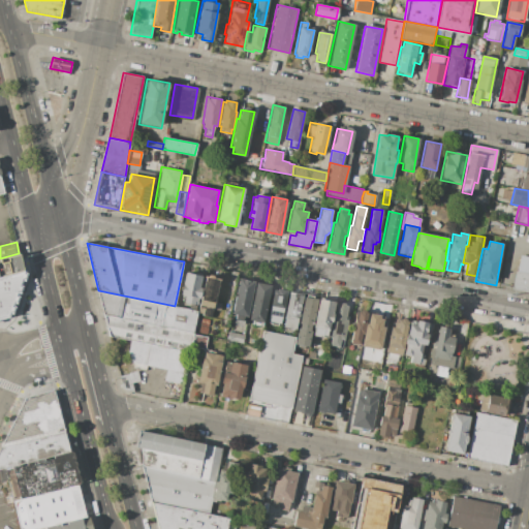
[(0,258),(19,253),(23,271),(0,276),(0,258)]
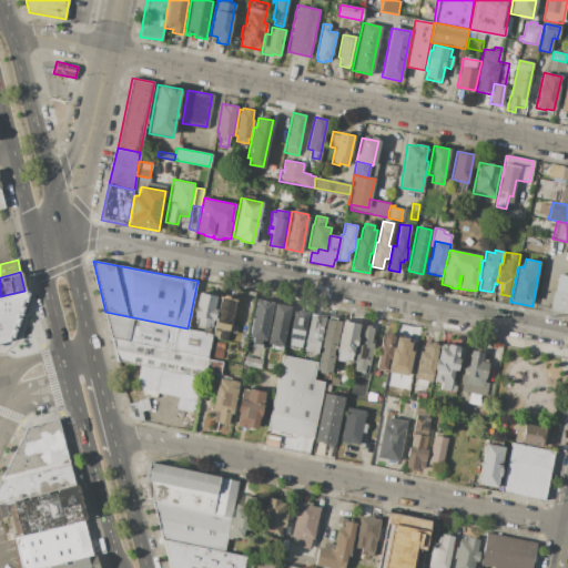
[(0,296),(24,291),(29,294),(10,338),(0,341),(0,296)]
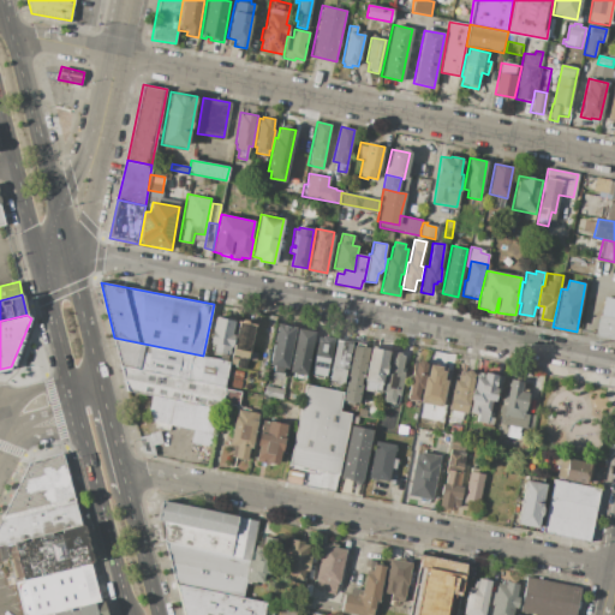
[(215,316),(234,321),(232,334),(234,335),(232,347),(231,347),(230,354),(213,352),(214,347),(210,347),(212,342),(209,342),(215,316)]
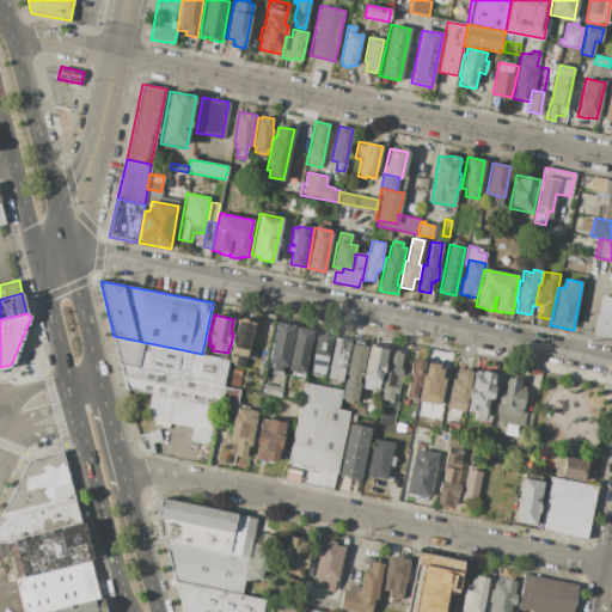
[(597,314),(611,317),(611,337),(593,335),(597,314)]
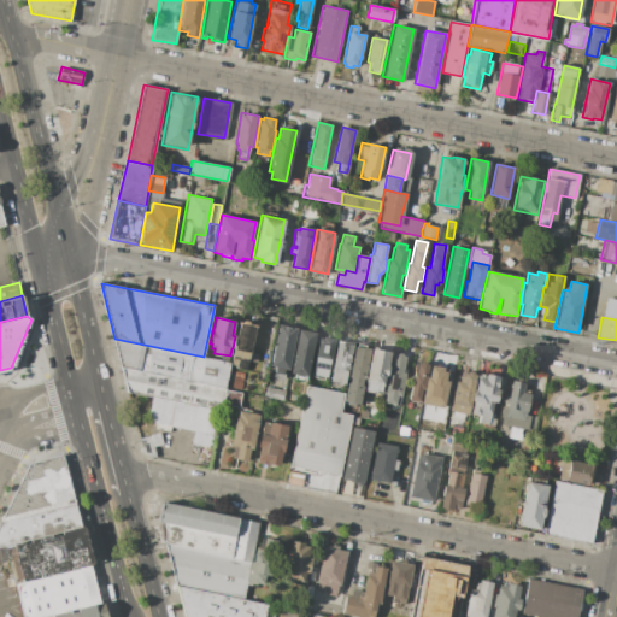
[(239,323),(256,327),(250,352),(234,348),(239,323)]
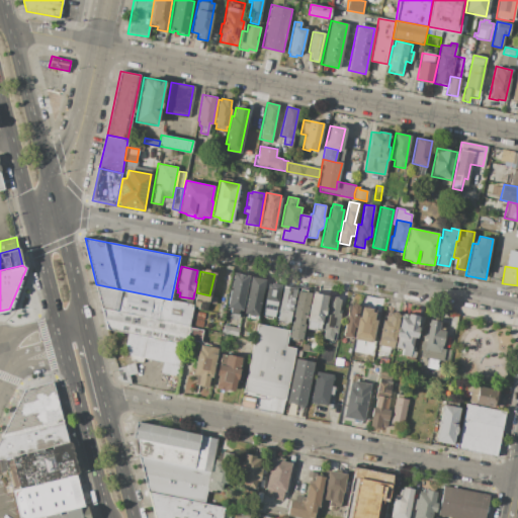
[(234,272),(249,275),(243,311),(239,310),(238,314),(239,314),(238,319),(229,317),(231,309),(227,308),(234,272)]
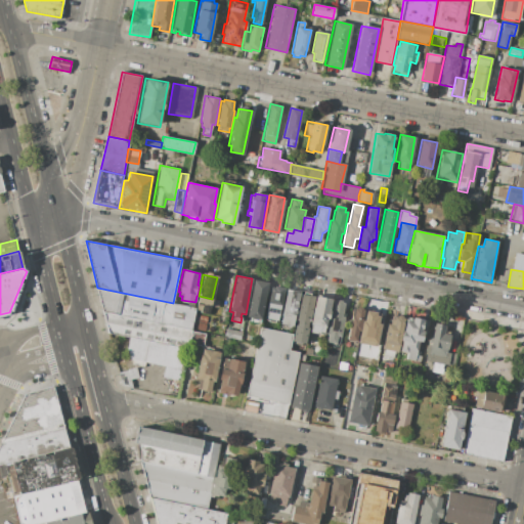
[(254,278),(269,282),(261,319),(246,316),(254,278)]
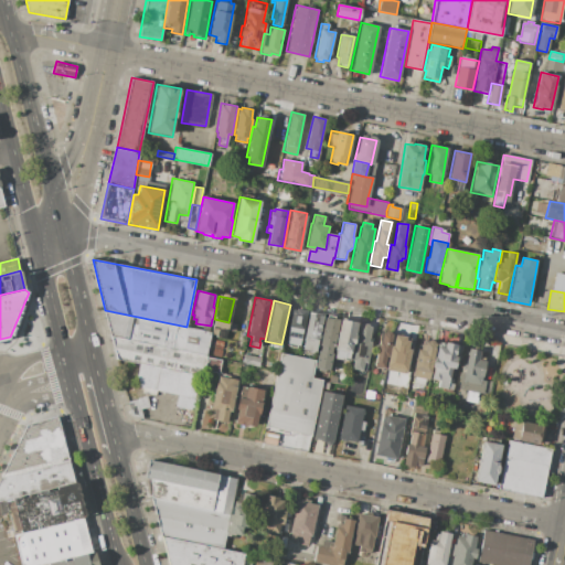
[(291,309),(297,310),(297,308),(307,310),(300,345),(286,342),(291,309)]
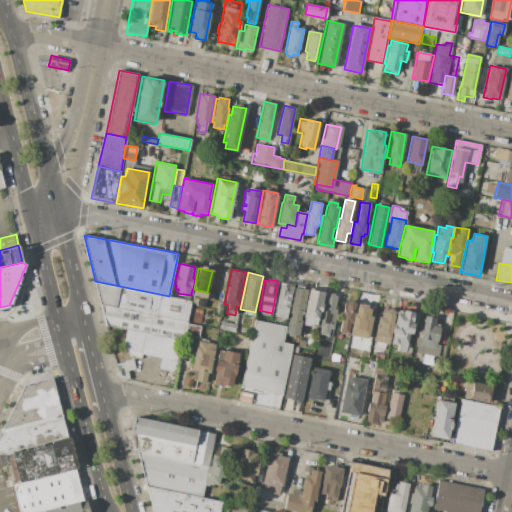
[(95,281),(100,303),(188,321),(191,300),(169,296),(95,281)]
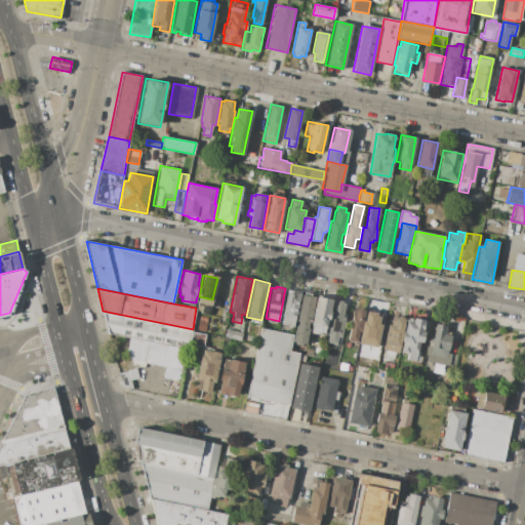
[(287,289),(301,292),(294,327),(280,325),(287,289)]
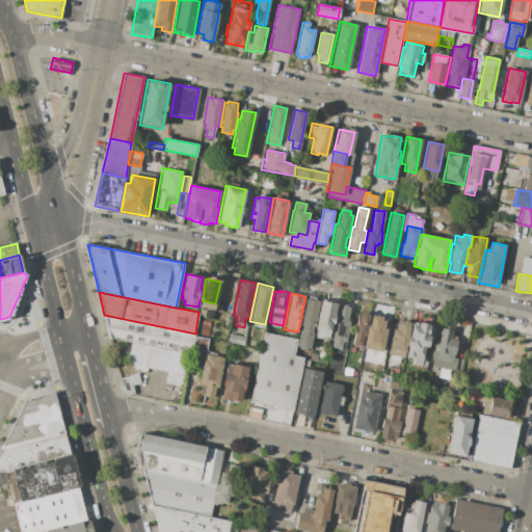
[(310,349),(318,300),(304,297),(296,347),(310,349)]
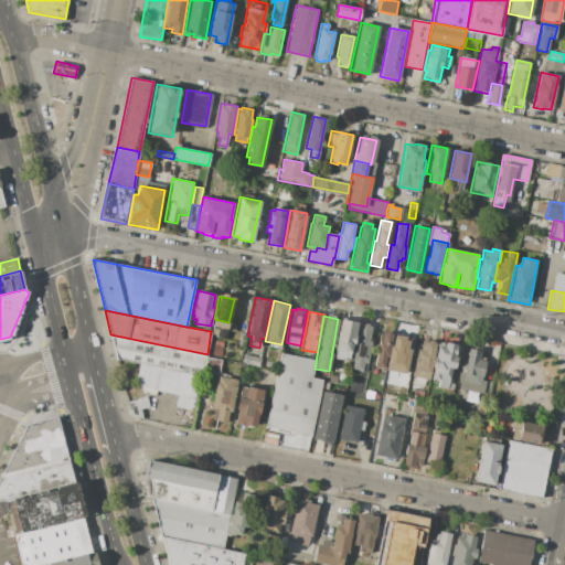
[(214,319),(228,322),(236,324),(235,331),(227,330),(225,341),(216,339),(217,337),(211,336),(214,319)]
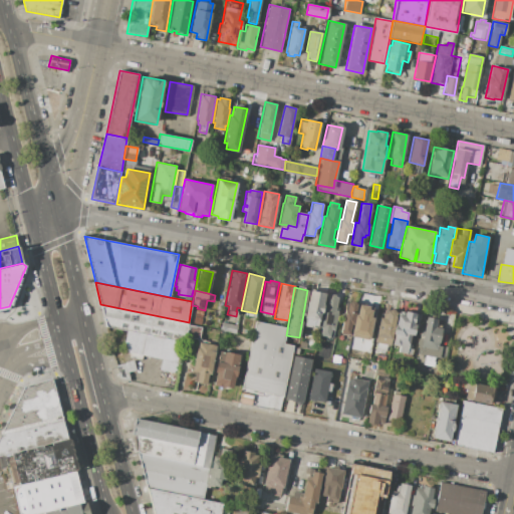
[(310,290),(325,293),(319,322),(315,321),(314,327),(303,325),(310,290)]
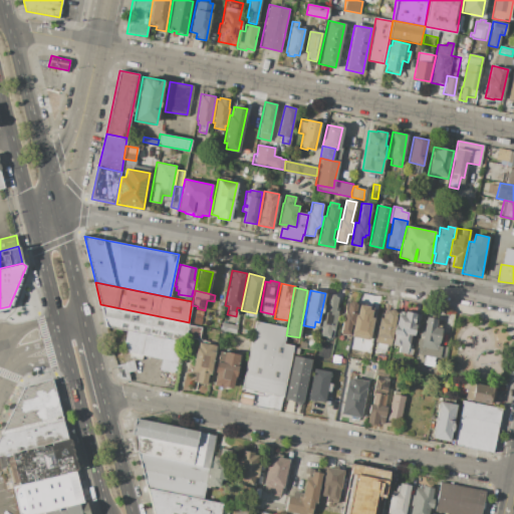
[(337,295),(335,310),(338,310),(334,330),(331,330),(329,337),(318,335),(326,294),(331,295),(331,294),(337,295)]
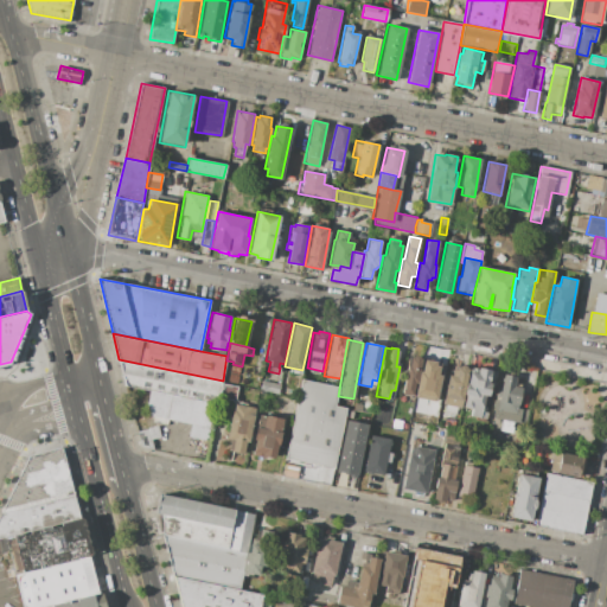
[(410,356),(422,358),(420,371),(417,384),(415,384),(413,396),(402,394),(406,376),(403,376),(404,371),(407,371),(410,356)]
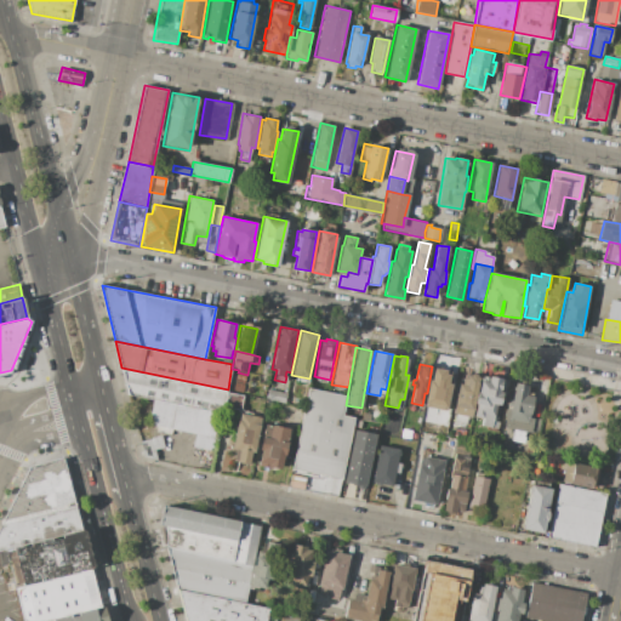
[(121,368),(129,397),(153,402),(222,414),(228,389),(121,368)]
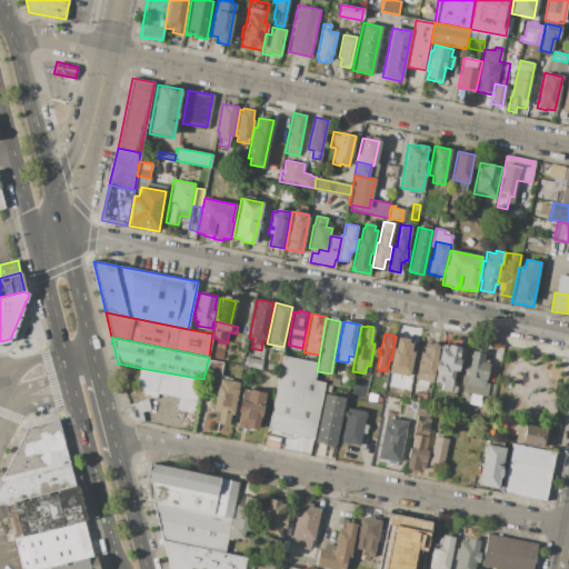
[(398,337),(409,339),(409,342),(412,342),(410,351),(413,352),(409,376),(401,375),(401,379),(391,377),(391,373),(389,373),(391,360),(393,348),(396,348),(398,337)]
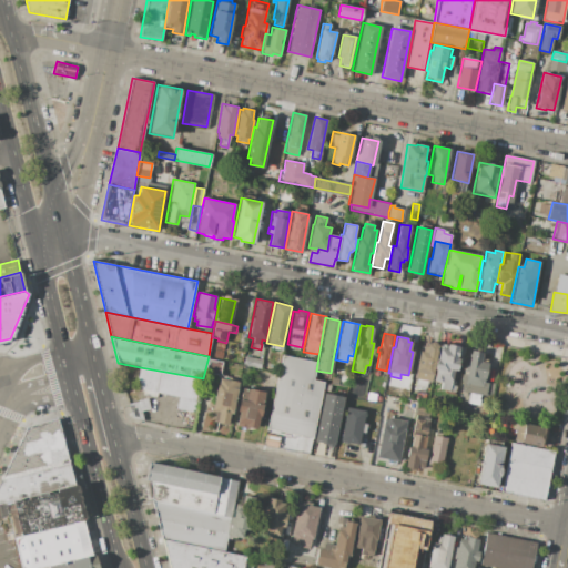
[(216,342),(225,344),(223,351),(215,348),(216,342)]
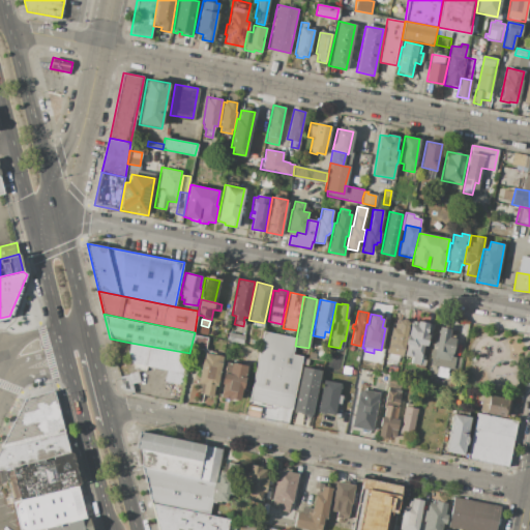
[(391,327),(394,327),(395,322),(399,322),(400,320),(402,320),(402,319),(408,319),(408,321),(409,321),(404,356),(401,355),(400,361),(388,360),(389,353),(387,353),(391,327)]
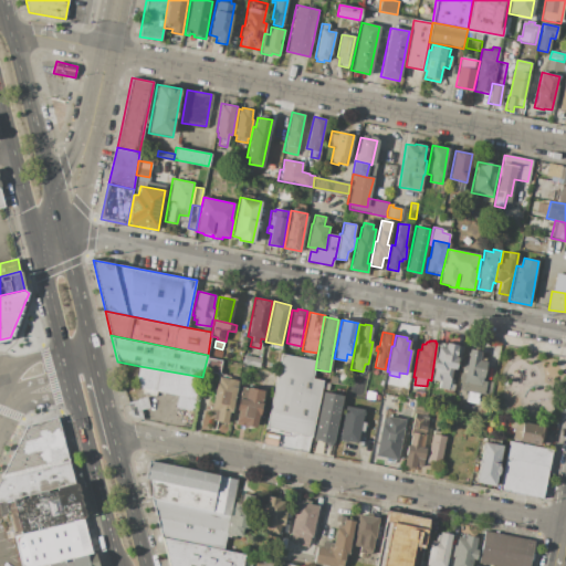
[(458,345),(456,354),(458,354),(454,369),(453,369),(451,377),(457,378),(454,391),(431,387),(435,368),(433,368),(436,357),(437,357),(439,343),(446,344),(447,343),(458,345)]
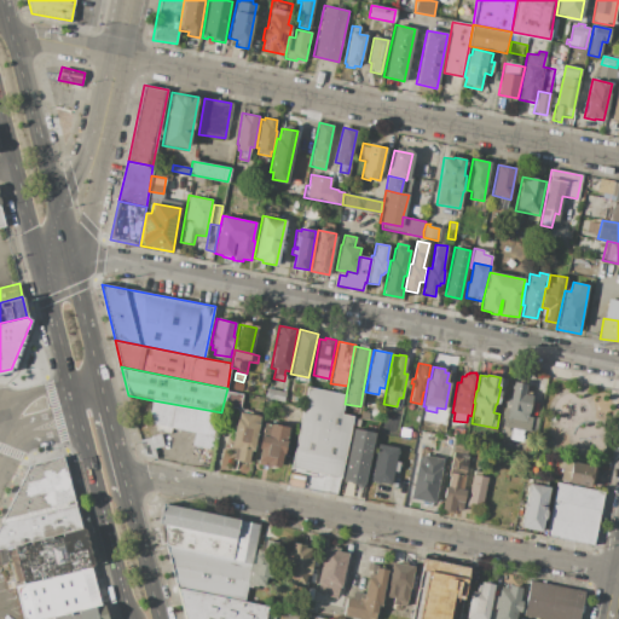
[(233,381),(243,383),(242,392),(232,389),(233,381)]
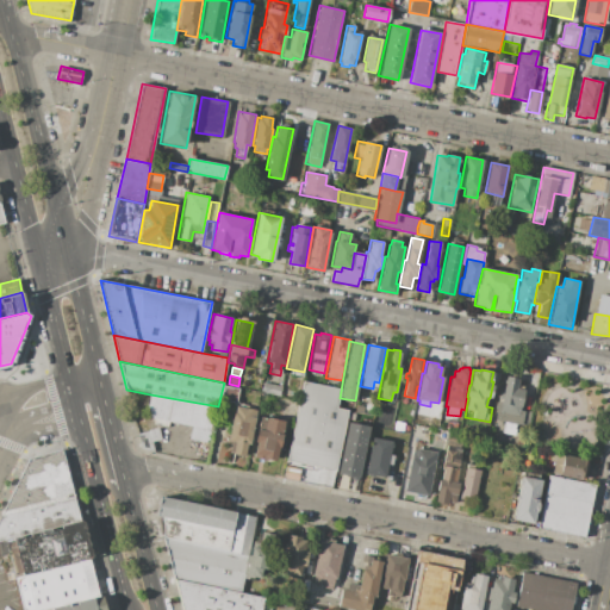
[(505,377),(518,379),(517,385),(524,386),(517,424),(516,423),(514,435),(502,433),(504,421),(493,419),(497,400),(500,400),(505,377)]
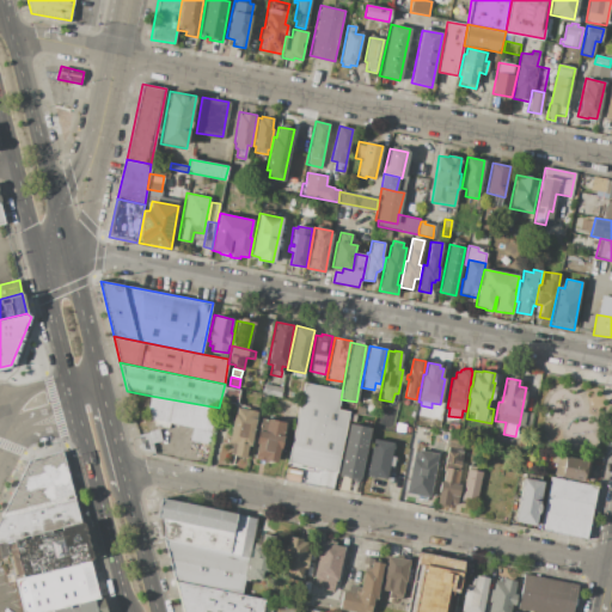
[(303,381),(287,463),(336,472),(348,412),(337,411),(342,390),(303,381)]
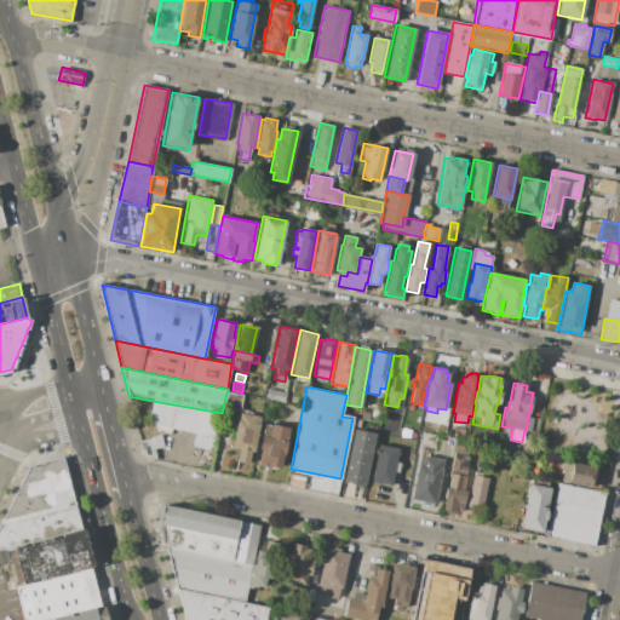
[(268,389),(286,392),(283,402),(265,399),(268,389)]
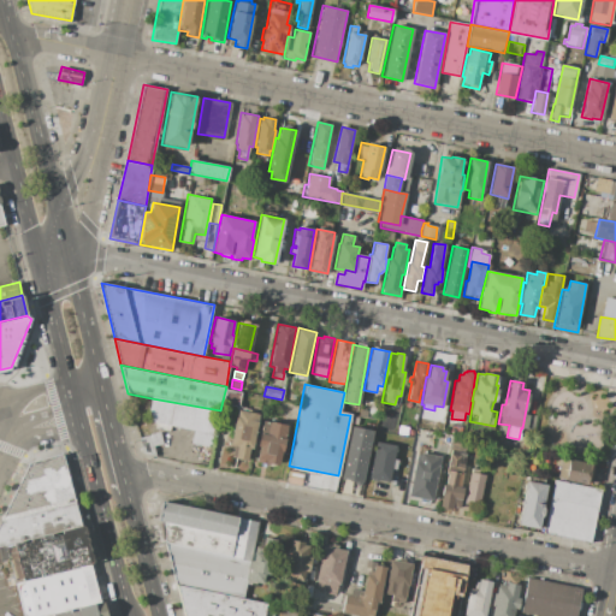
[(224,403),(237,406),(240,392),(225,390),(224,403)]
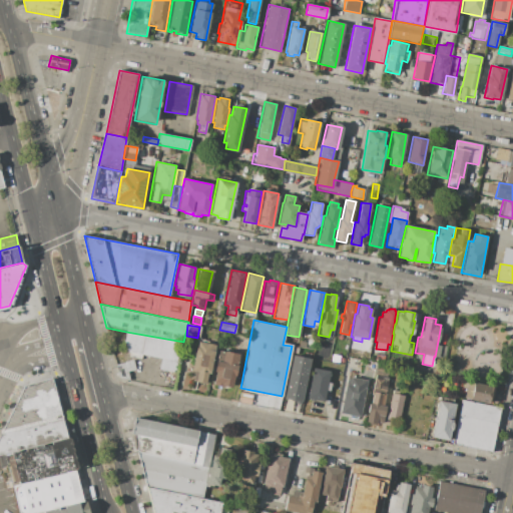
[(126,332),(122,352),(162,359),(160,371),(177,374),(183,342),(126,332)]
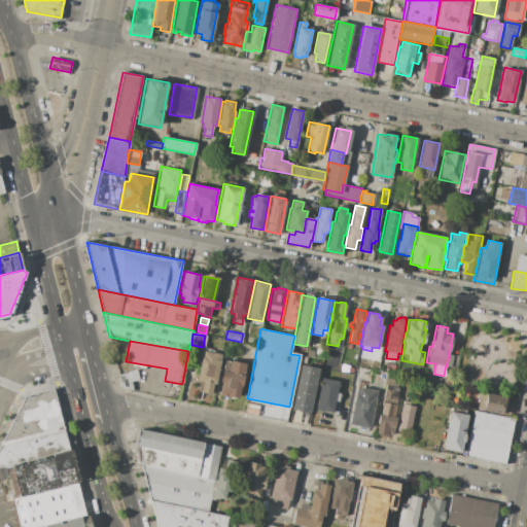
[(203,351),(221,354),(215,384),(213,384),(211,394),(201,392),(203,382),(197,381),(203,351)]
